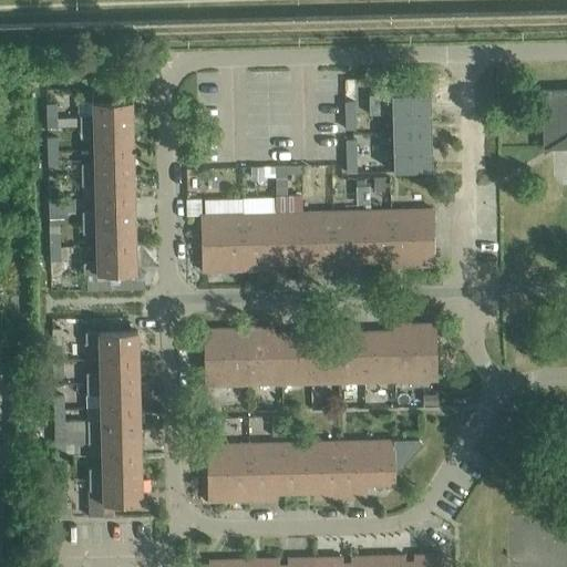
[(566,89),(543,90),(542,91),(543,147),(550,146),(562,141),(564,146),(566,146),(566,89)]
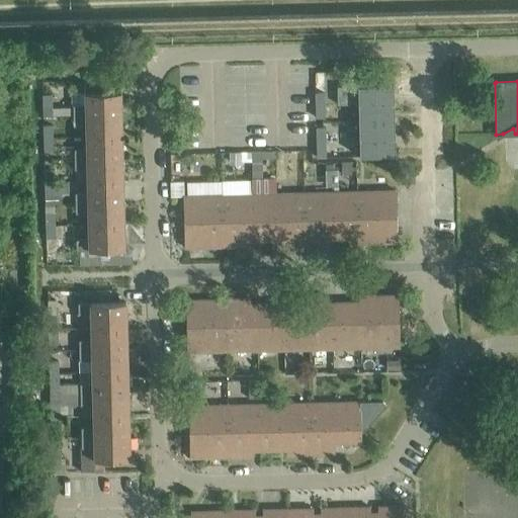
[(393,85),(357,86),(357,103),(393,102),(393,85)]
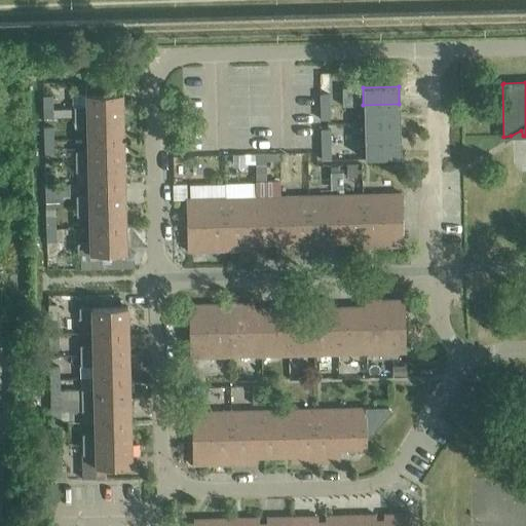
[(121,94),(106,94),(73,95),(74,117),(122,116),(121,94)]
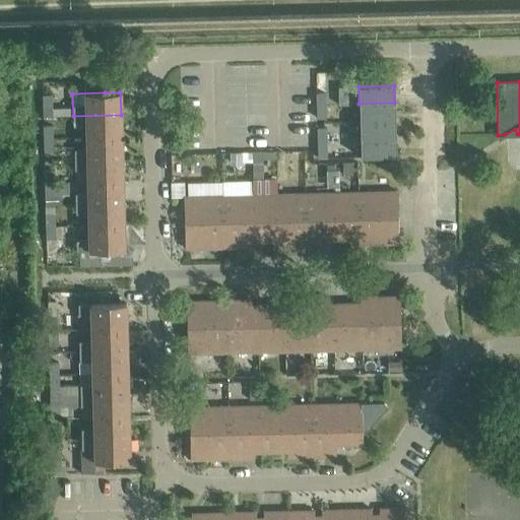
[(316,93),(316,105),(325,105),(325,92),(316,93)]
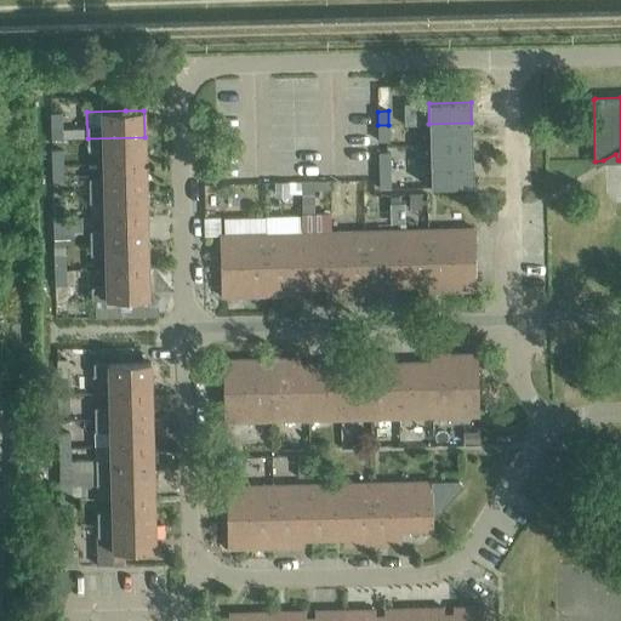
[(51,140),(62,138),(61,113),(50,113),(51,140)]
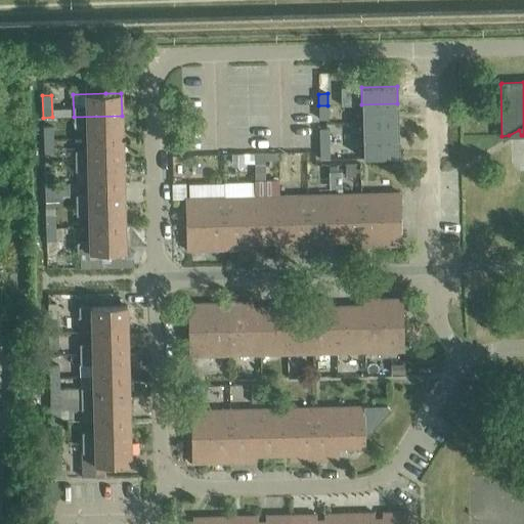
[(398,122),(397,103),(361,104),(362,123),(398,122)]
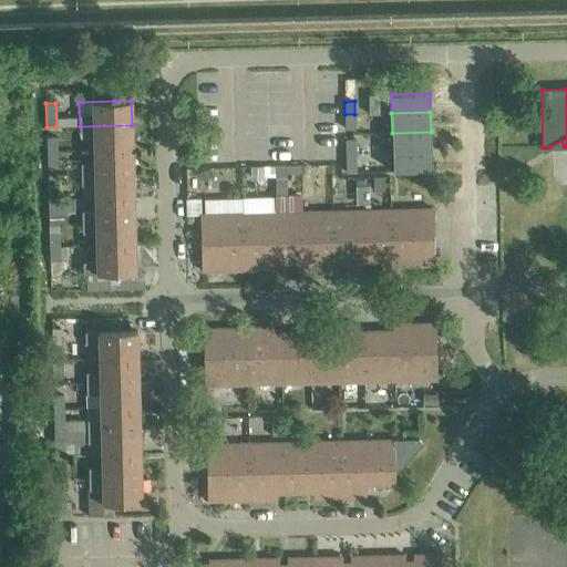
[(354,114),(344,114),(346,129),(354,129),(354,114)]
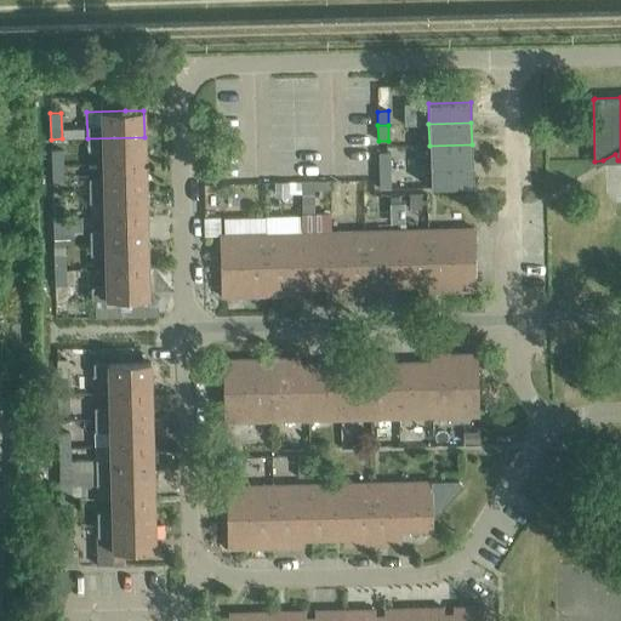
[(144,164),(144,137),(87,138),(87,151),(102,151),(103,165),(144,164)]
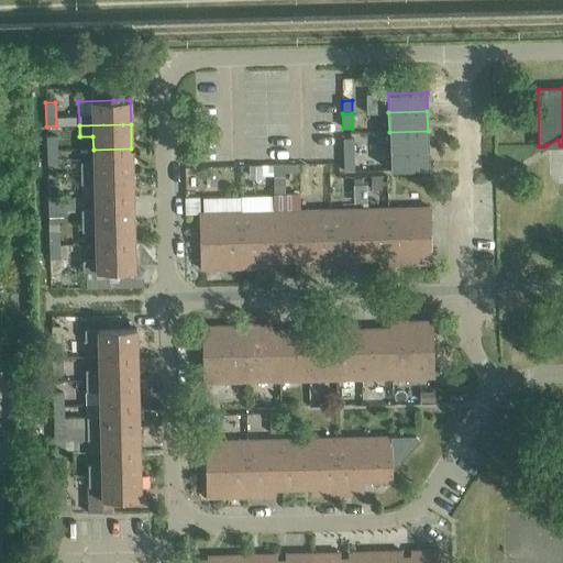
[(428,150),(428,131),(389,132),(389,151),(428,150)]
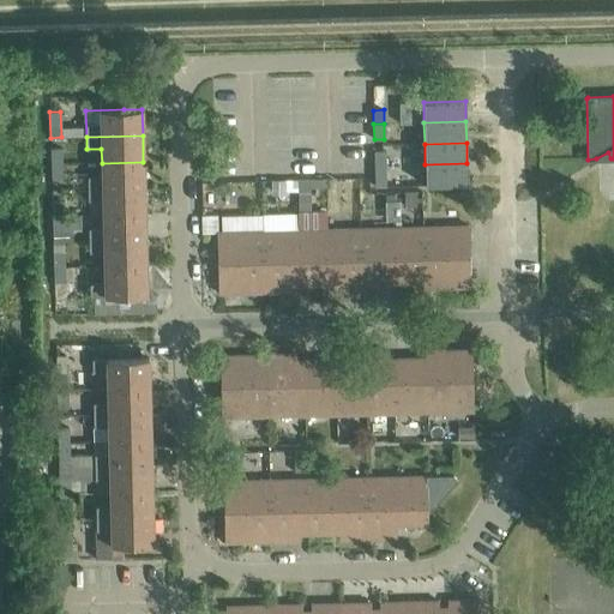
[(50,164),(62,164),(61,150),(49,150),(50,164)]
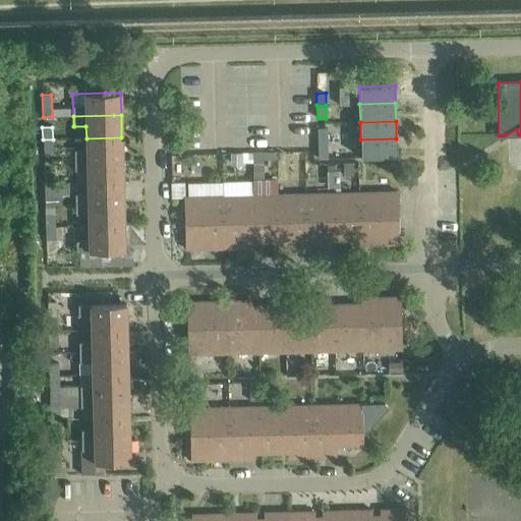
[(327,140),(327,127),(317,128),(317,140),(327,140)]
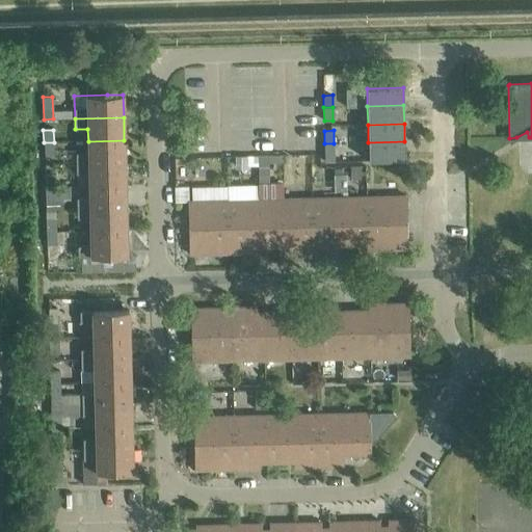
[(125,163),(124,140),(88,141),(88,154),(76,154),(76,164),(125,163)]
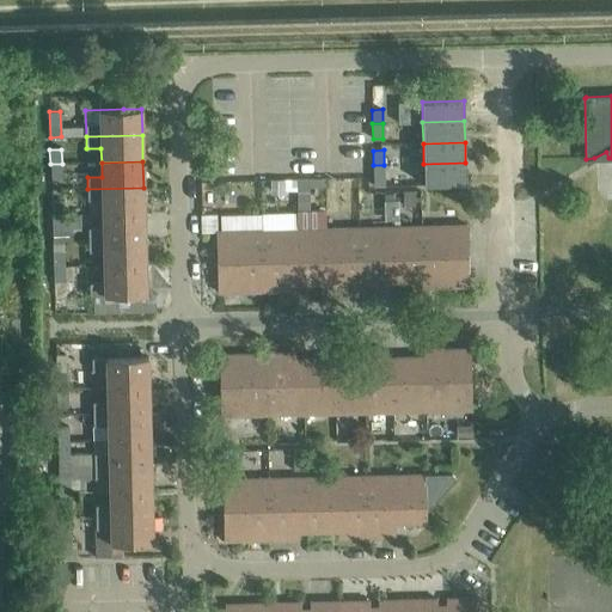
[(466,184),(465,163),(423,164),(424,185),(466,184)]
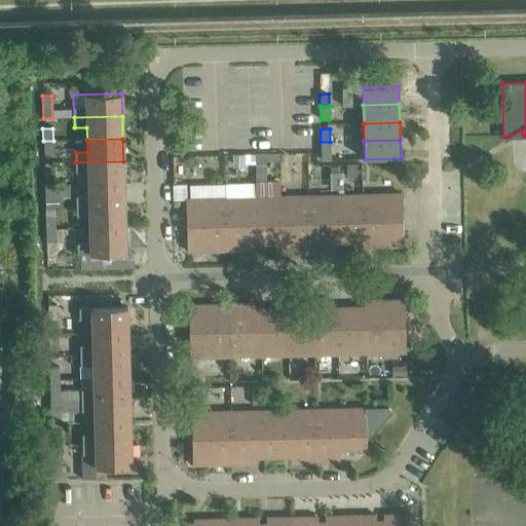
[(44,153),(54,153),(53,141),(43,141),(44,153)]
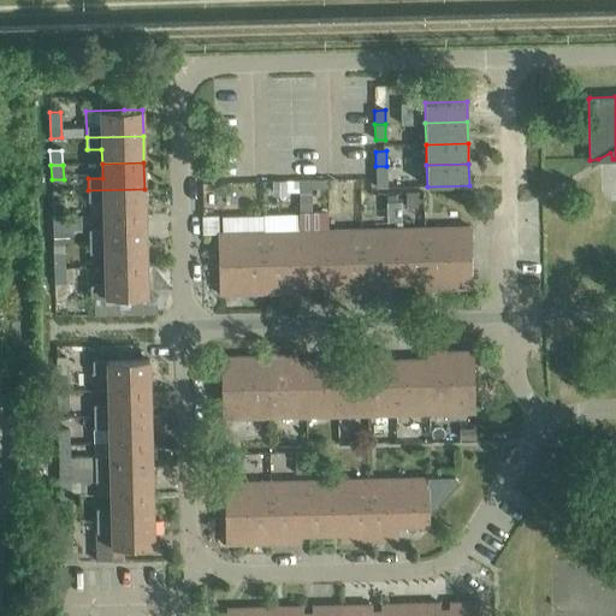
[(386,166),(375,166),(377,181),(386,181),(386,166)]
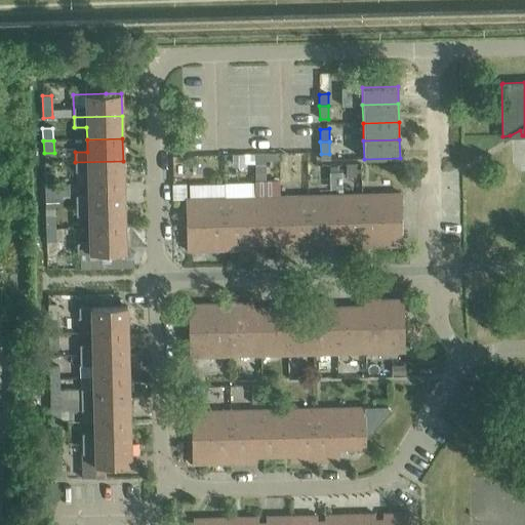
[(75,173),(76,173),(76,185),(88,185),(123,184),(123,161),(75,162),(75,173)]
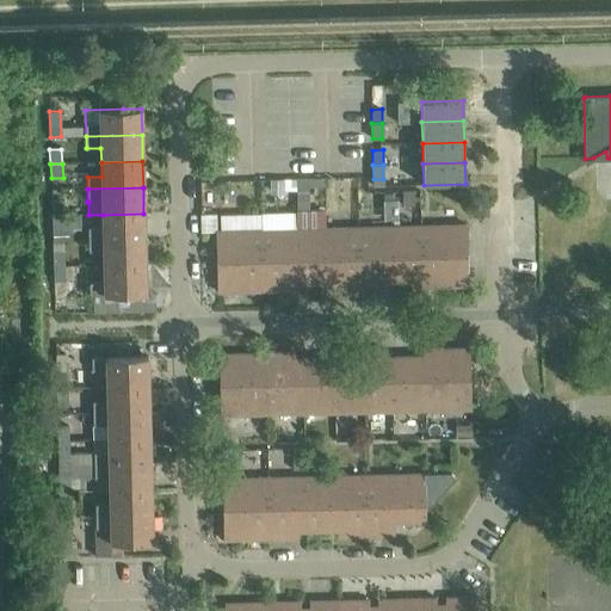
[(53,216),(80,216),(80,214),(63,214),(62,201),(51,201),(53,216)]
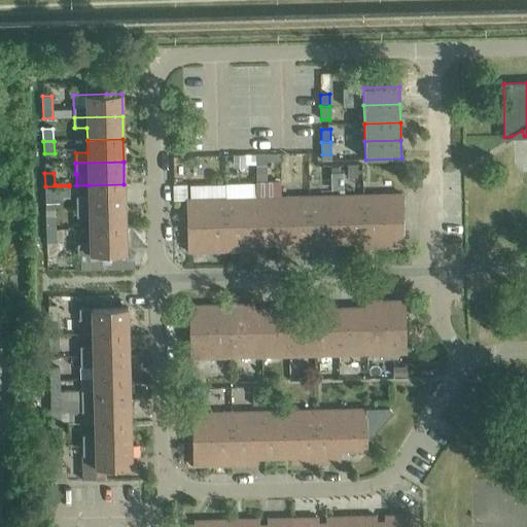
[(89,185),(89,198),(76,199),(76,209),(125,208),(124,184),(89,185)]
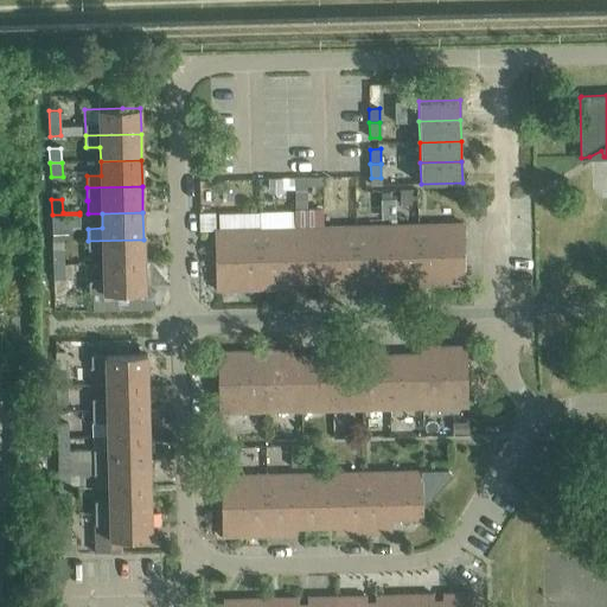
[(52,242),(63,241),(63,240),(72,238),(71,228),(81,228),(80,215),(52,215),(52,242)]
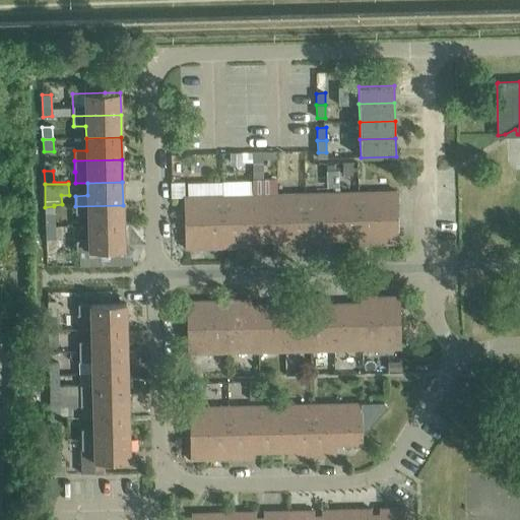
[(377,192),(378,244),(398,243),(396,191),(377,192)]
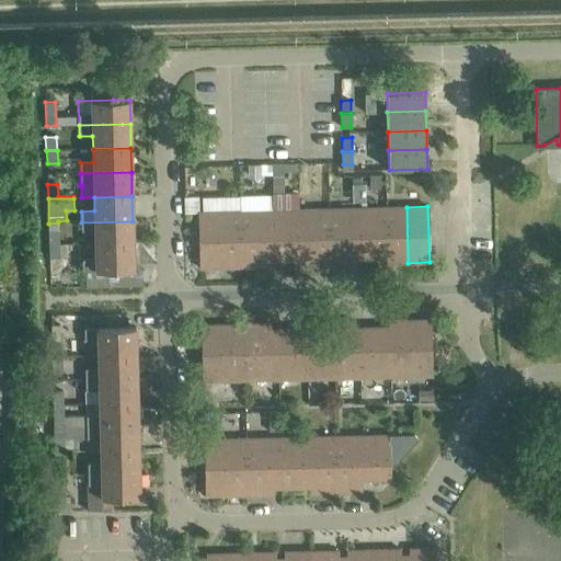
[(361,264),(408,263),(407,207),(359,208),(361,264)]
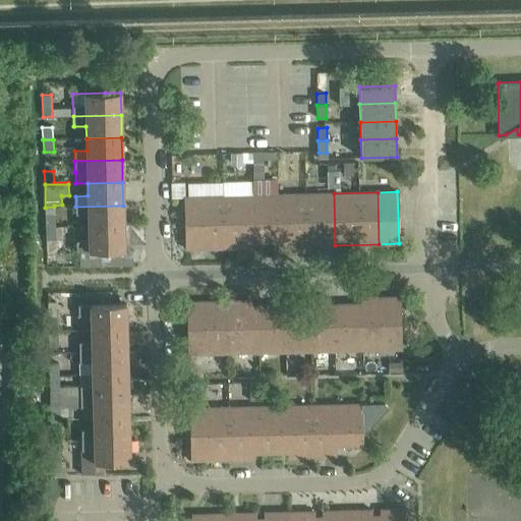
[(277,194),(278,241),(282,241),(282,246),(306,246),(305,193),(277,194)]
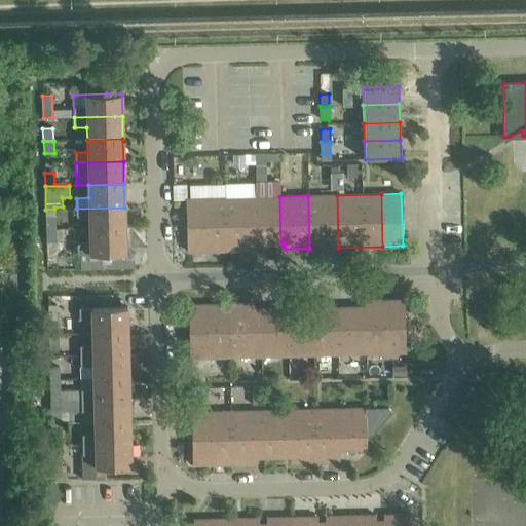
[(309,249),(334,248),(338,248),(337,195),(308,195),(309,249)]
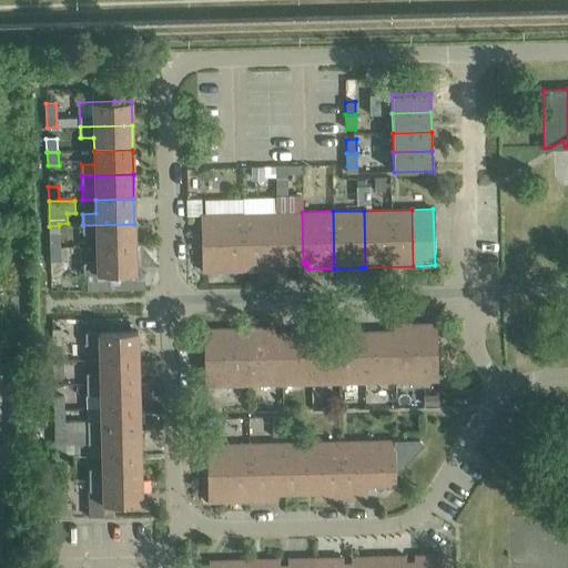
[(270,264),(300,263),(303,263),(302,212),(246,213),(247,271),(270,270),(270,264)]
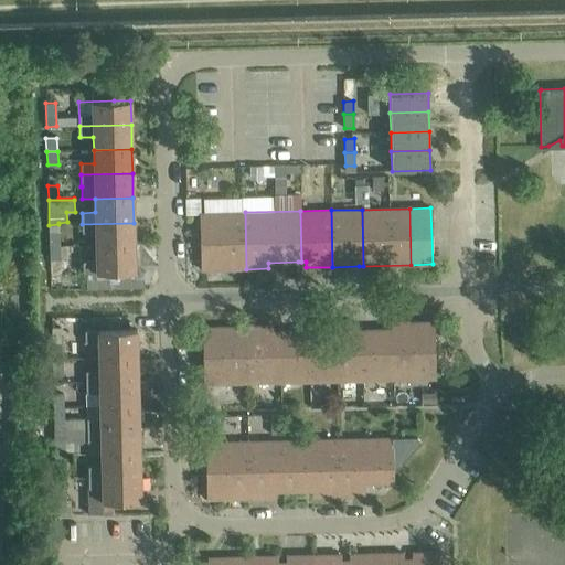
[(246,269),(245,212),(222,213),(223,269),(246,269)]
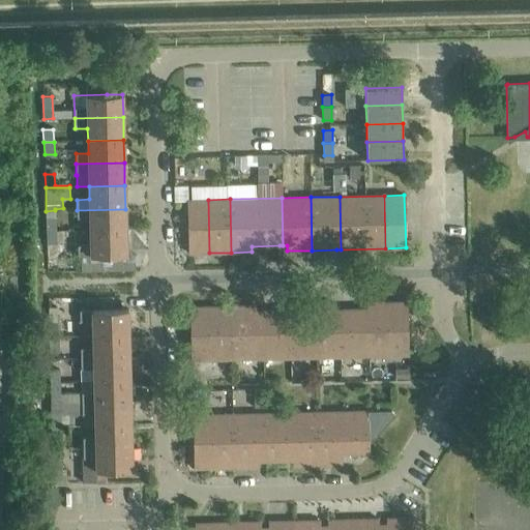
[(208,200),(186,200),(188,254),(209,253),(208,200)]
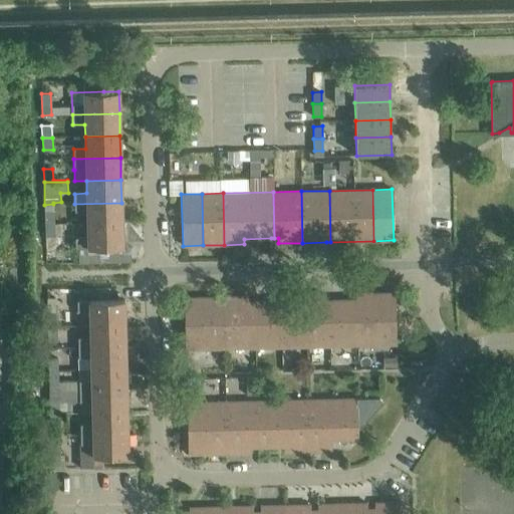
[(74,214),(86,214),(87,226),(122,225),(121,203),(74,204),(74,214)]
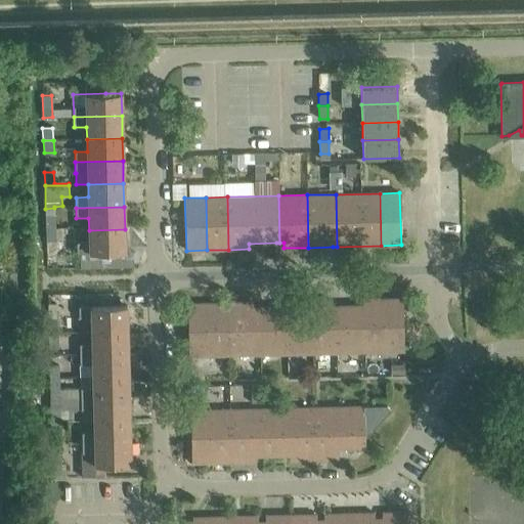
[(45,209),(46,231),(55,231),(54,208),(45,209)]
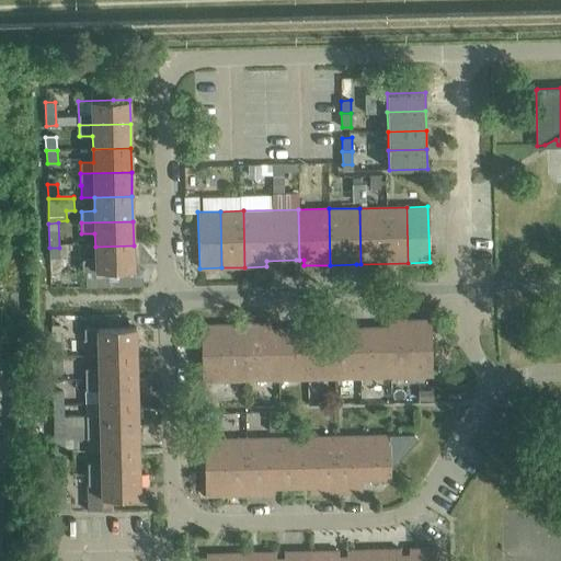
[(82,260),(82,271),(134,270),(134,245),(95,247),(95,260),(82,260)]
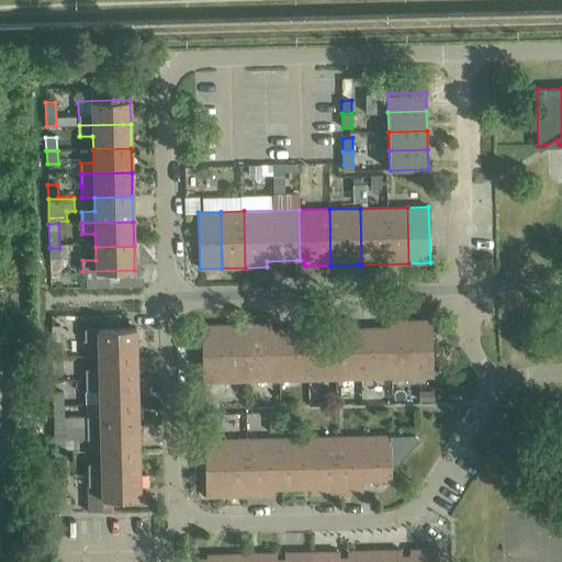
[(51,258),(59,258),(59,248),(49,248),(51,258)]
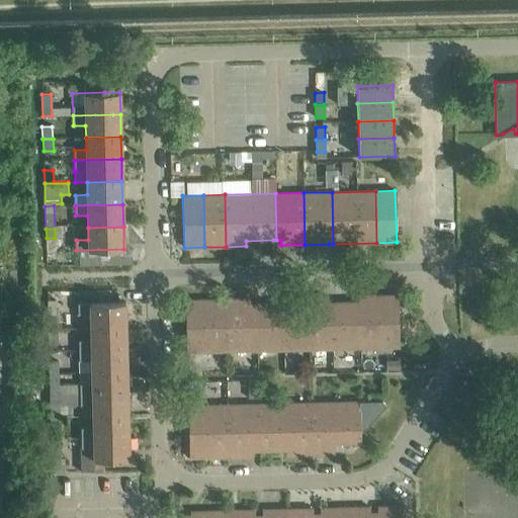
[(332,303),(332,318),(333,348),(379,347),(377,295),(358,296),(358,301),(332,303)]
